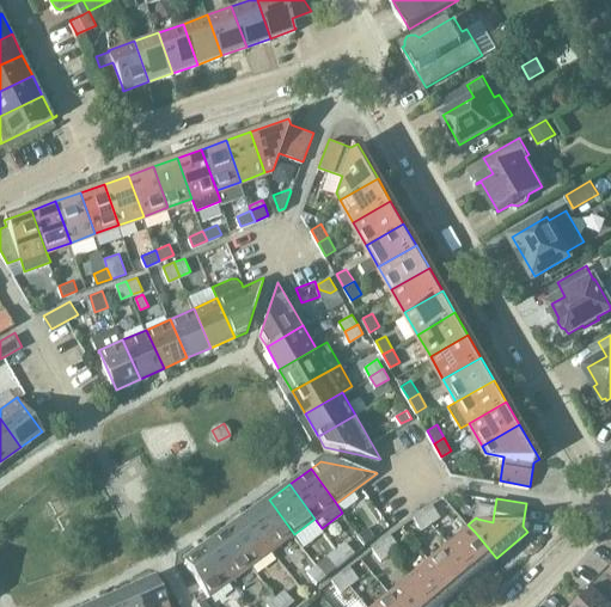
[(248,514),(273,549),(294,534),(269,500),(248,514)]
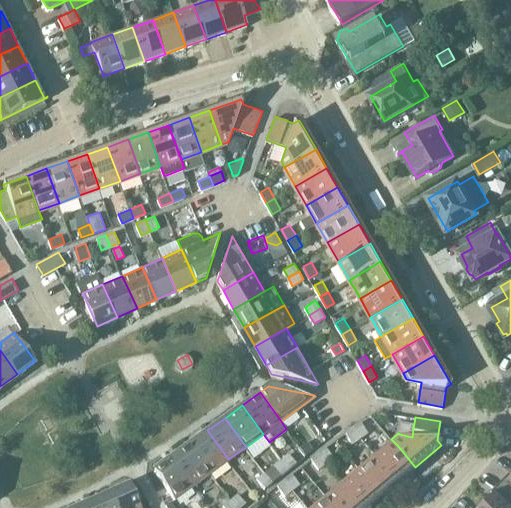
[(353,426),(360,436),(368,431),(361,421),(353,426)]
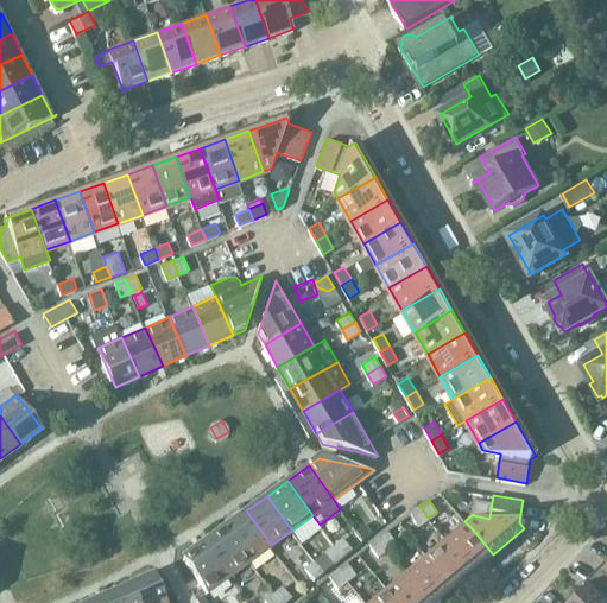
[(428,518),(419,506),(410,513),(419,525),(428,518)]
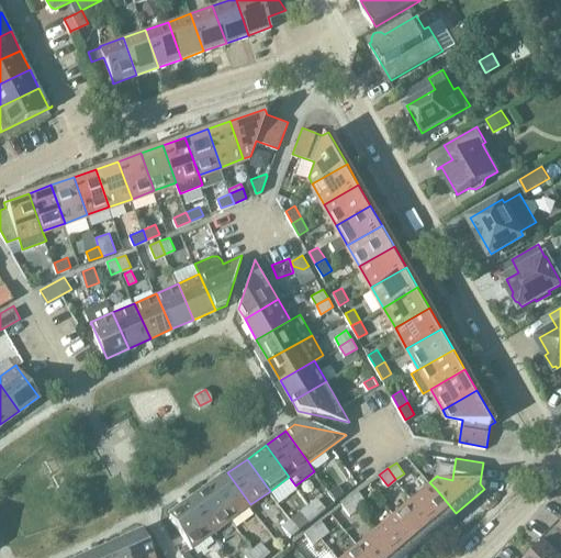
[(209,487),(232,519),(250,504),(227,472),(209,487)]
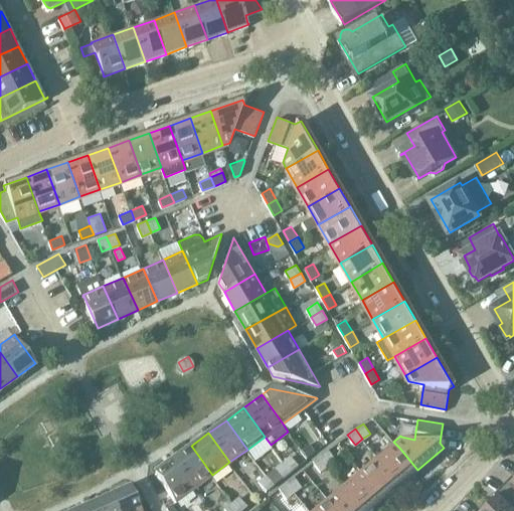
[(399,448),(393,442),(377,456),(400,483),(417,470),(399,448)]
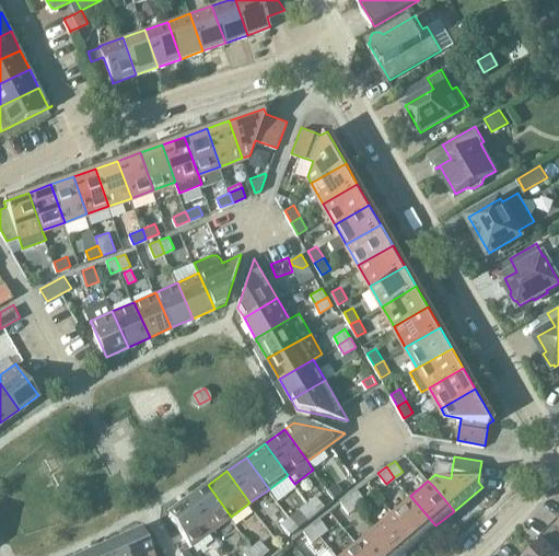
[(336,482),(327,488),(335,497),(342,490),(336,482)]
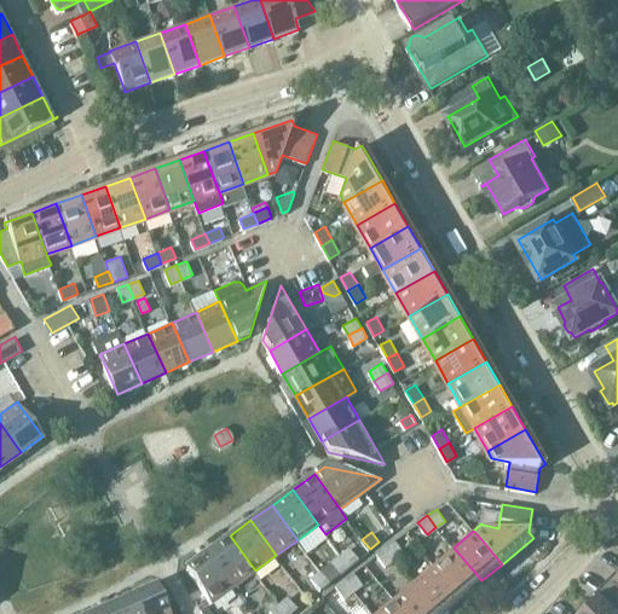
[(255,571),(230,536),(208,551),(234,586),(255,571)]
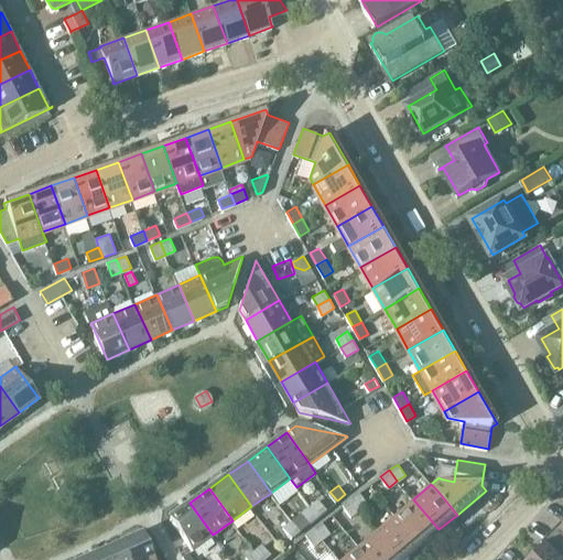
[(350,498),(359,509),(368,503),(359,492),(350,498)]
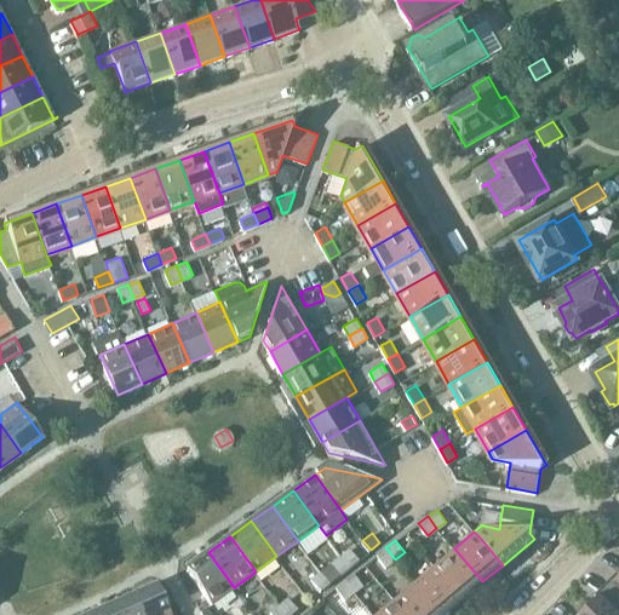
[(342,555),(350,567),(360,559),(350,547),(342,555)]
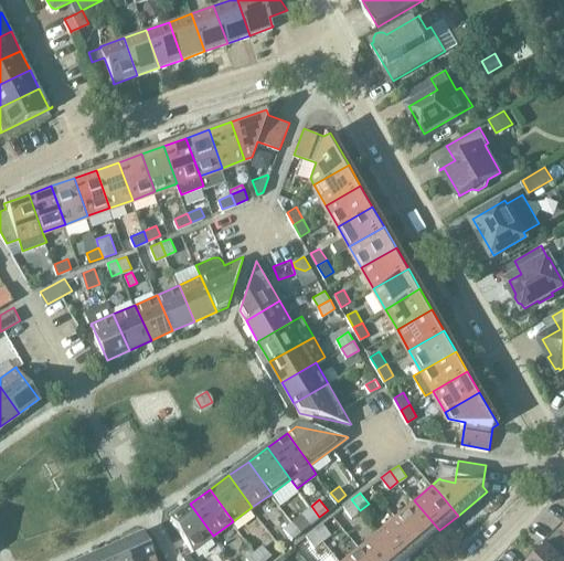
[(360,510),(351,499),(343,506),(352,516),(360,510)]
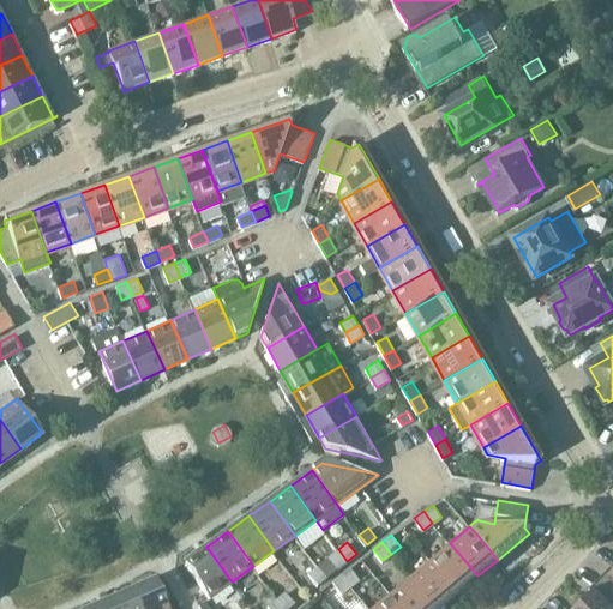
[(430,560),(458,592),(478,576),(450,543),(430,560)]
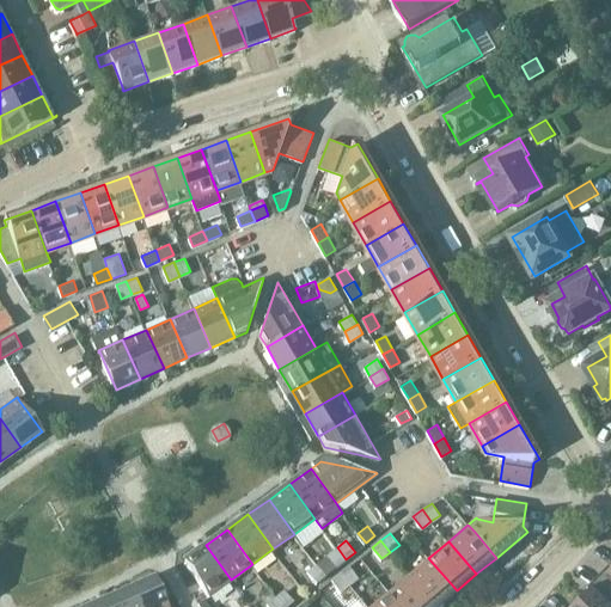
[(231,580),(206,545),(184,560),(209,594),(208,594),(209,595),(231,580)]
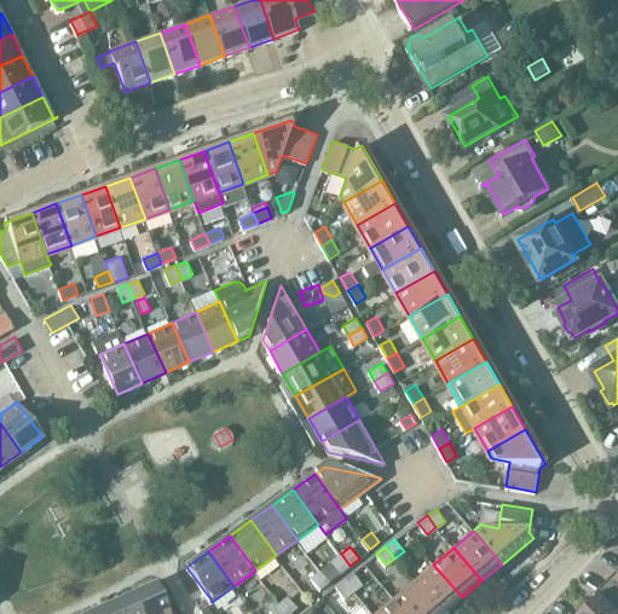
[(350,566),(341,554),(331,561),(341,572),(350,566)]
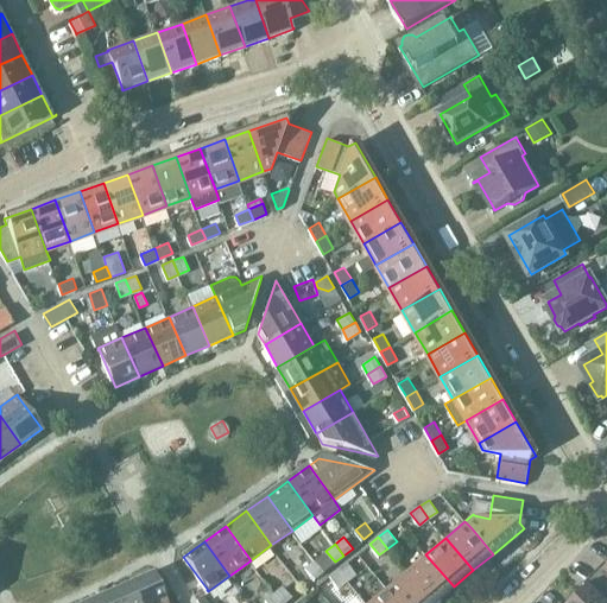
[(406,570),(434,602),(454,586),(425,554),(406,570)]
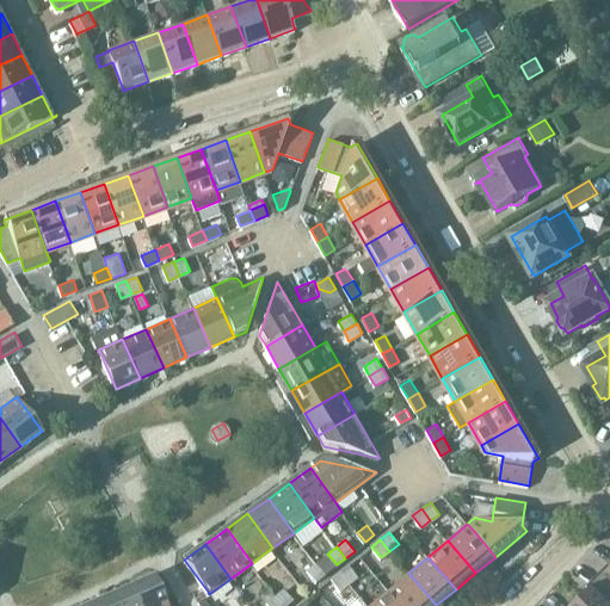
[(316,562),(307,569),(316,581),(326,574),(316,562)]
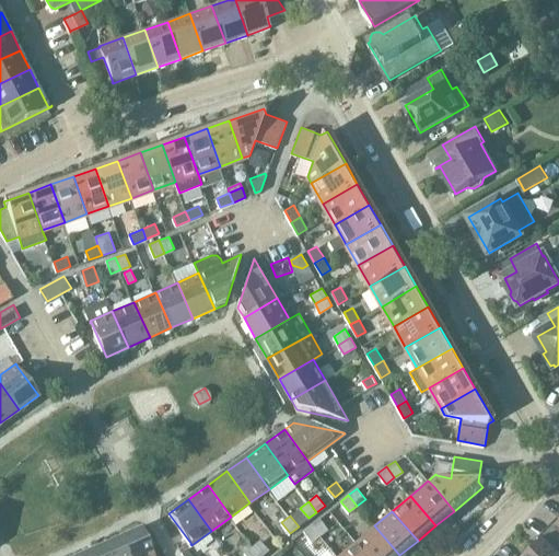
[(547,526),(558,539),(558,518),(557,517),(547,526)]
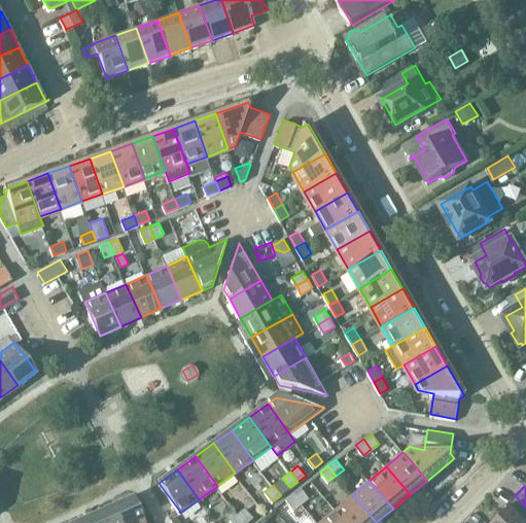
[(293,493),(301,503),(309,497),(301,487),(293,493)]
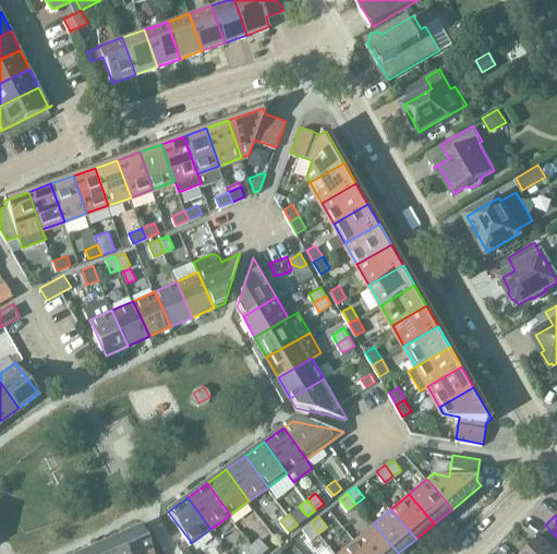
[(318,533),(311,522),(302,529),(311,539),(318,533)]
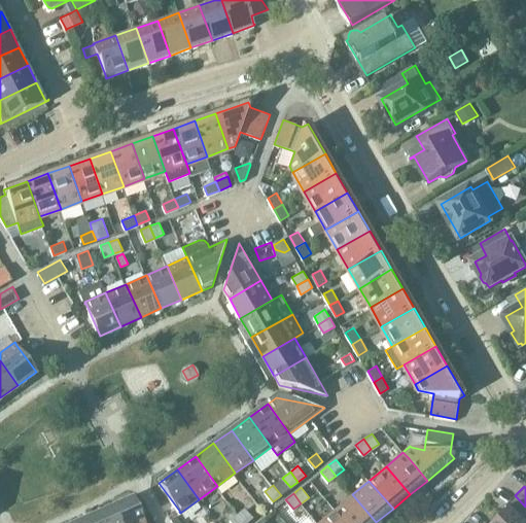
[(335,509),(346,522),(376,522),(352,494),(335,509)]
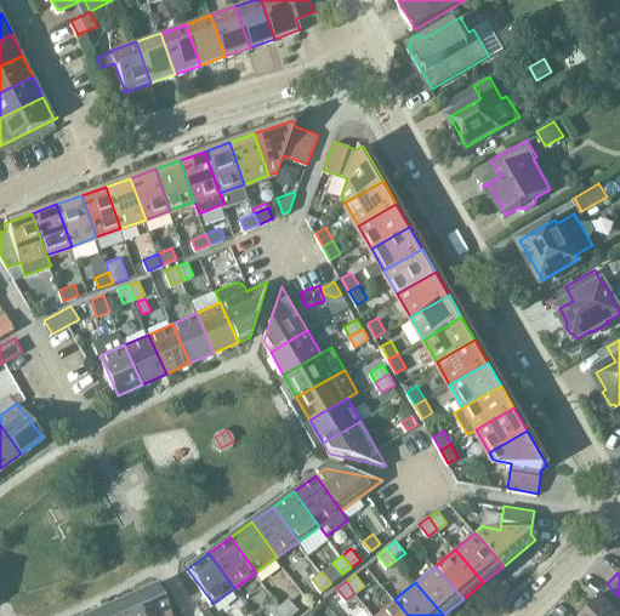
[(585,614),(587,615),(619,615),(619,597),(607,583),(596,594),(599,599),(585,614)]
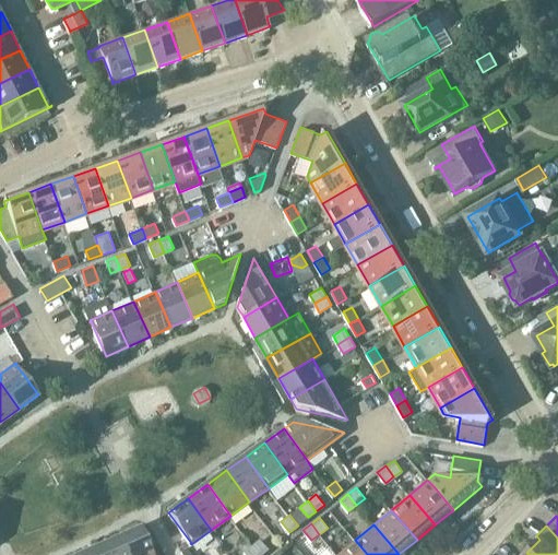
[(120,538),(127,554),(154,554),(142,528),(120,538)]
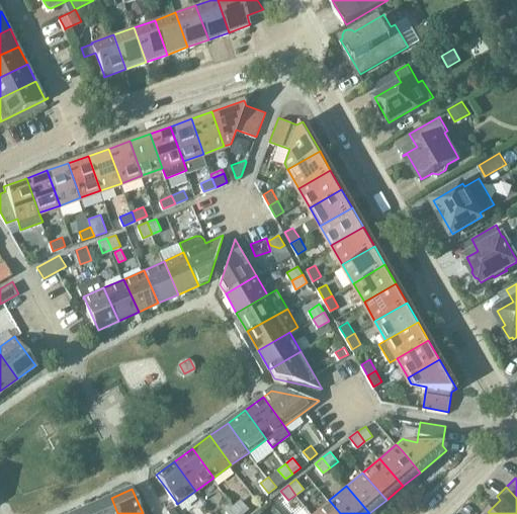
[(117,513),(111,498),(91,507),(94,513),(117,513)]
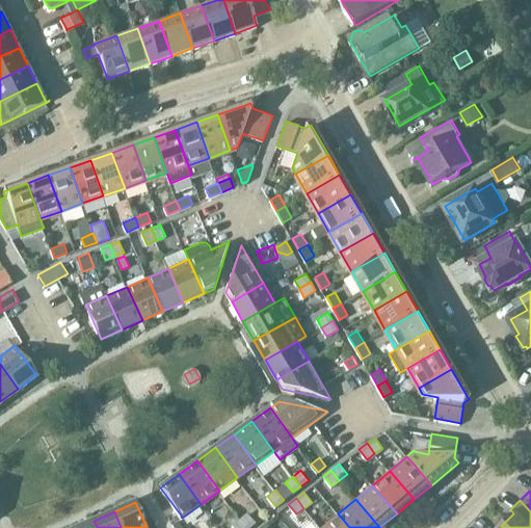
[(240,518),(247,527),(256,522),(247,511),(240,518)]
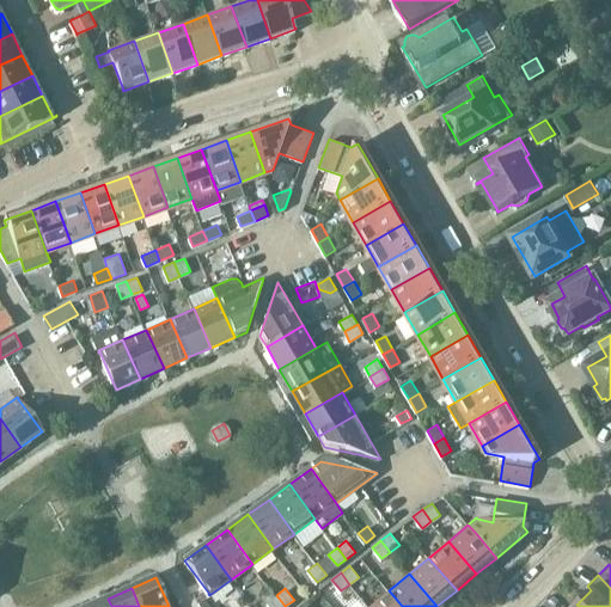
[(370,606),(402,606),(389,590),(370,606)]
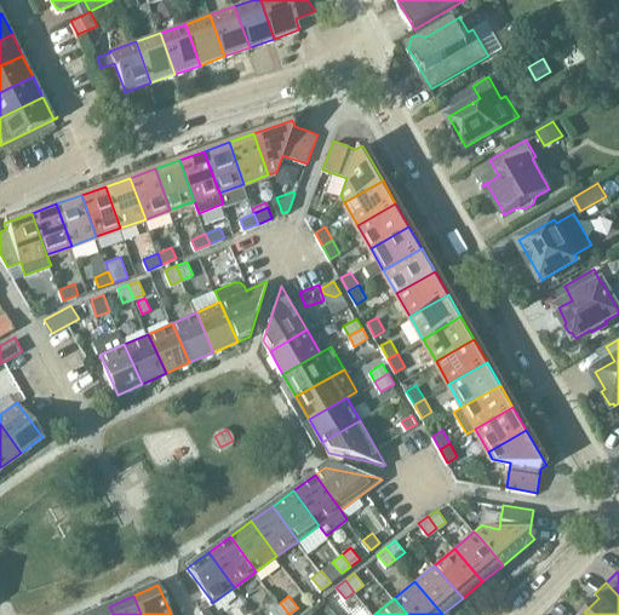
[(288,614),(280,603),(271,610),(274,614),(288,614)]
